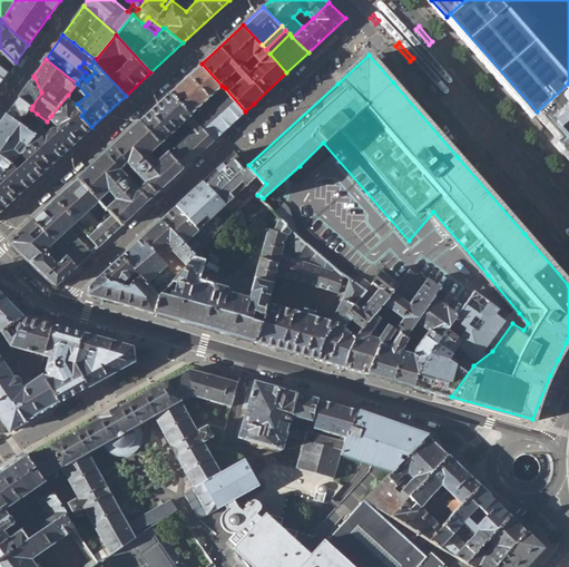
[(90,67),(84,62),(79,67),(86,72),(90,67)]
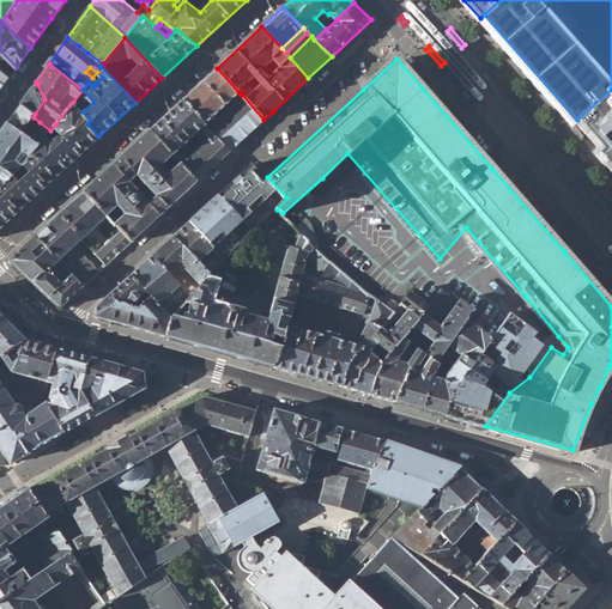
[(217,68),(183,99),(192,108),(197,103),(199,107),(194,111),(206,123),(238,92),(217,68)]
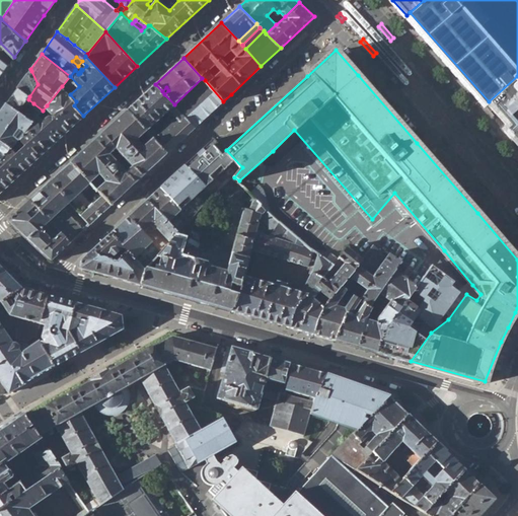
[(17,87),(29,96),(38,84),(31,71),(27,72),(17,87)]
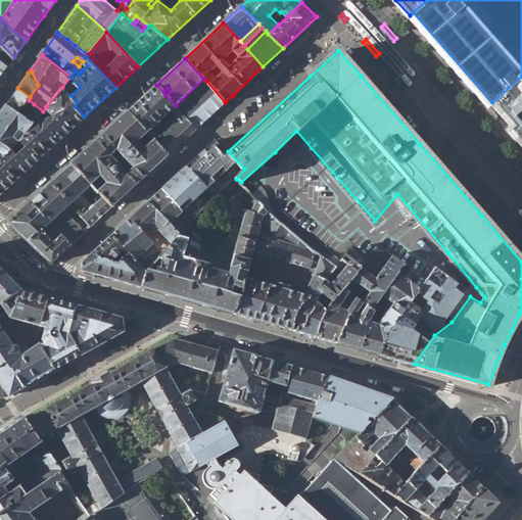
[(521,77),(492,102),(513,126),(509,129),(521,144),(521,77)]
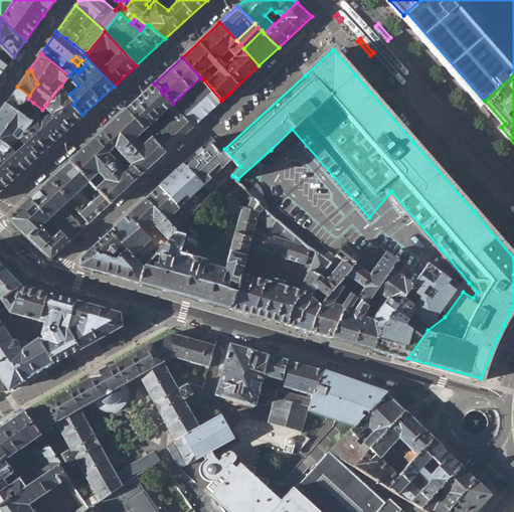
[(194,126),(221,101),(203,79),(175,106),(194,126)]
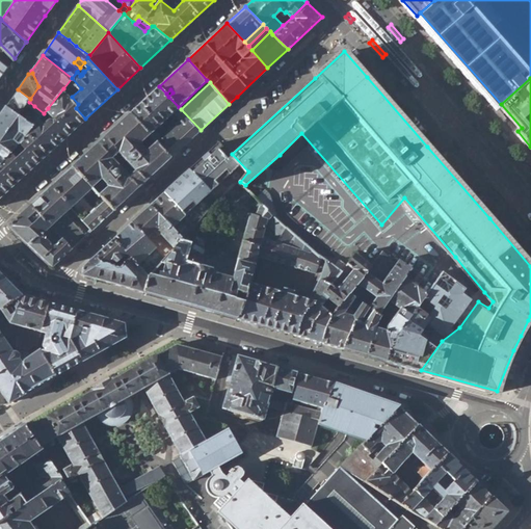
[(159,86),(131,112),(158,140),(163,136),(156,130),(176,111),(180,108),(179,107),(168,97),(166,94),(159,86)]
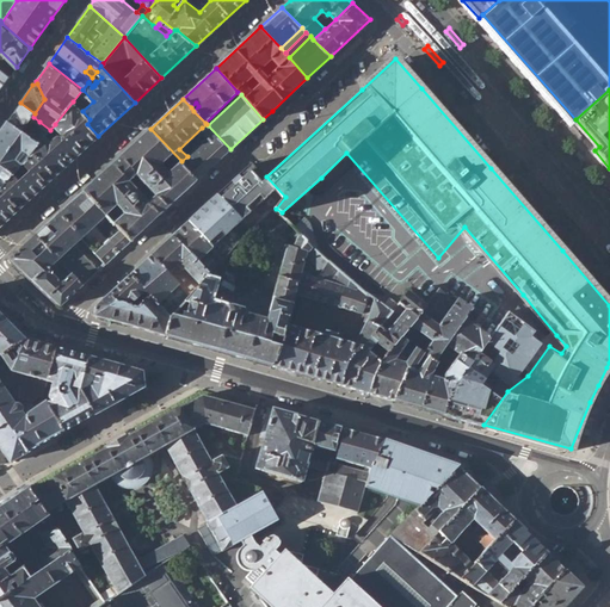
[(55,178),(98,136),(87,124),(90,119),(82,111),(73,101),(55,124),(65,132),(62,136),(57,136),(53,141),(47,135),(39,143),(34,152),(55,178)]
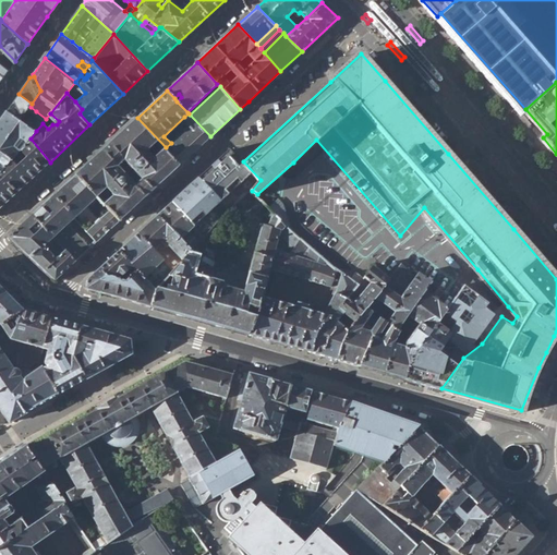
[(7,110),(22,120),(26,113),(32,117),(27,124),(36,131),(43,123),(46,119),(36,111),(31,107),(32,104),(19,94),(7,110)]
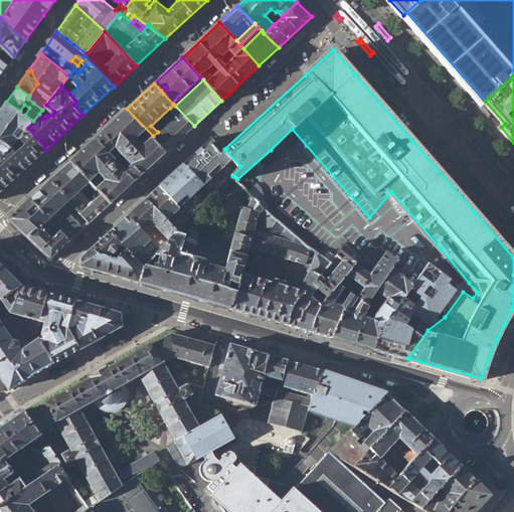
[(0,110),(0,162),(12,148),(19,139),(28,128),(33,121),(25,115),(20,111),(6,102),(0,110)]
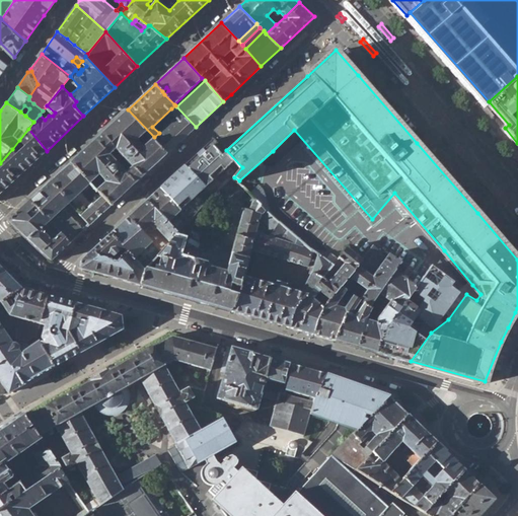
[(168,152),(196,127),(176,106),(175,105),(171,108),(177,116),(159,133),(154,137),(168,152)]
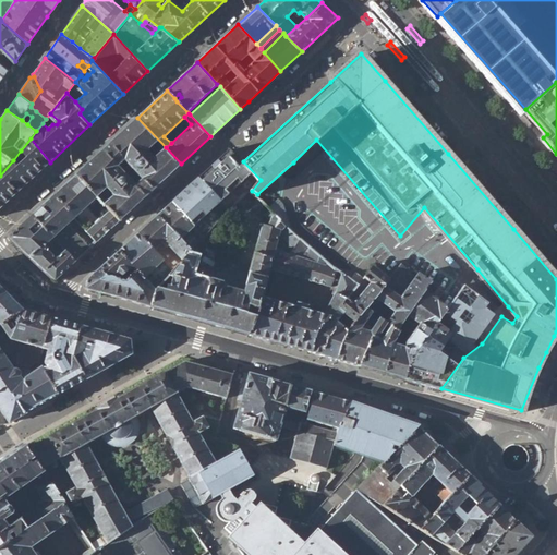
[(137,118),(76,173),(98,195),(111,208),(121,219),(181,164),(166,147),(137,118)]
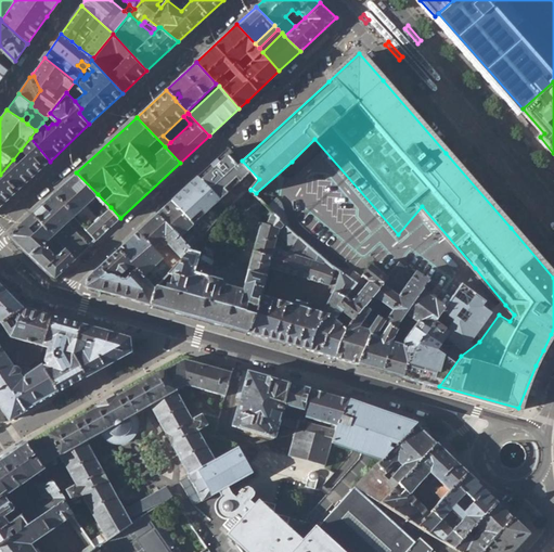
[(0,206),(50,162),(30,138),(21,150),(27,155),(13,169),(12,167),(16,163),(13,159),(0,175),(0,206)]
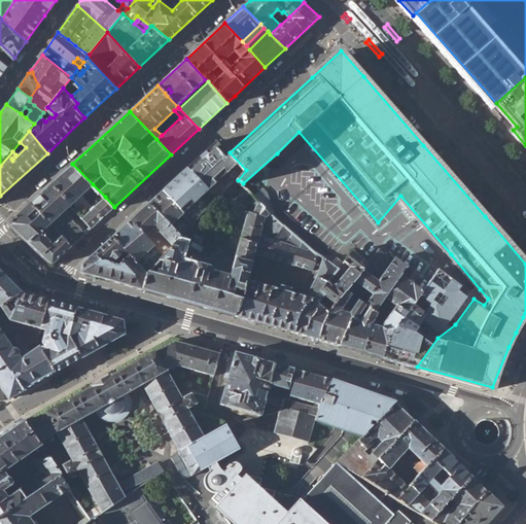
[(217,139),(189,166),(218,198),(226,189),(236,179),(238,180),(246,170),(230,152),(217,139)]
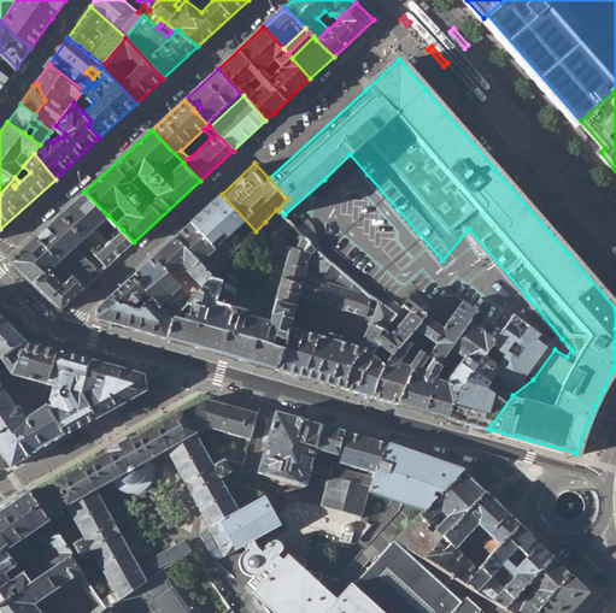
[(84,192),(62,214),(84,239),(109,216),(84,192)]
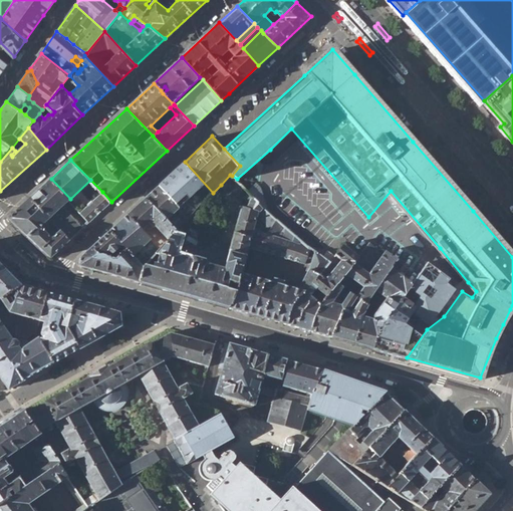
[(185,162),(159,186),(181,209),(190,219),(208,200),(213,193),(185,162)]
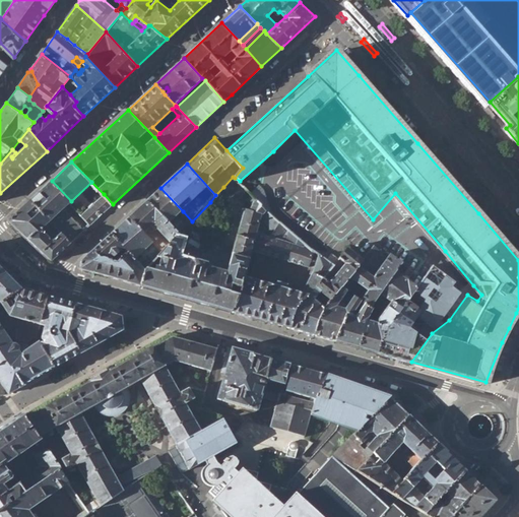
[(255,204),(257,198),(245,185),(240,181),(235,178),(233,177),(223,187),(238,198),(245,205),(250,199),(255,204)]
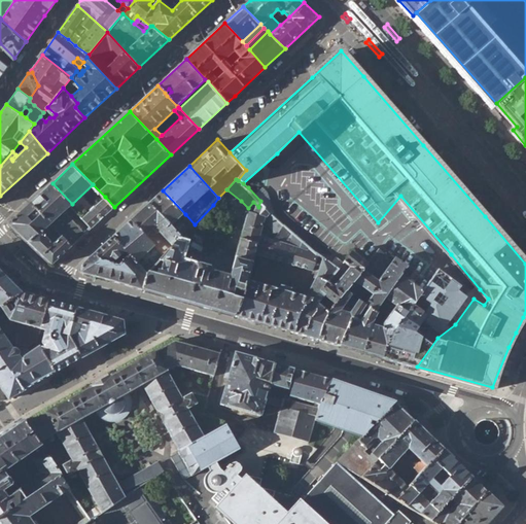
[(53,183),(30,203),(51,223),(72,204),(53,183)]
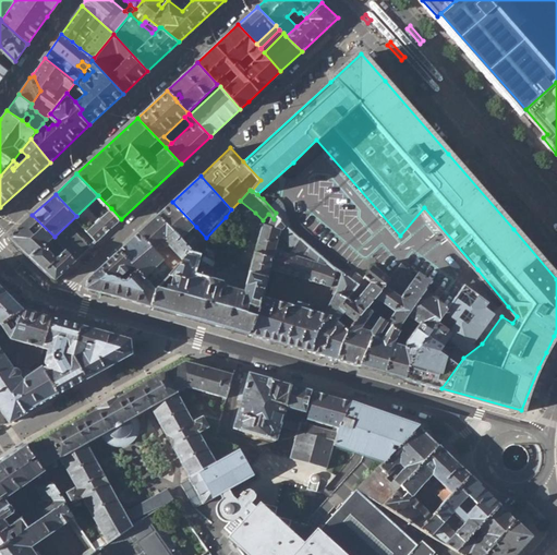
[(231,209),(226,217),(242,229),(255,213),(240,201),(231,209)]
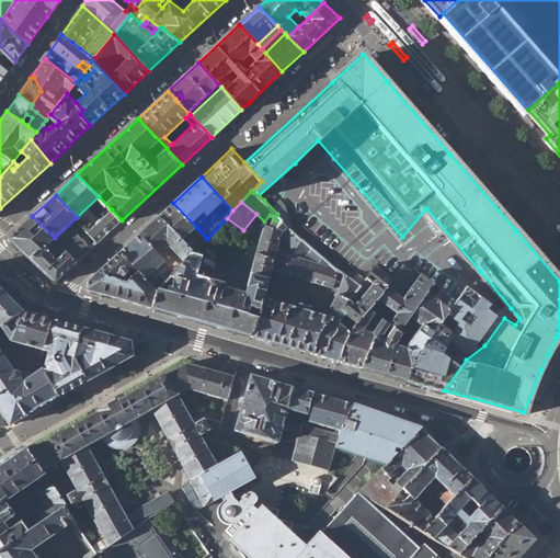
[(161,214),(141,232),(166,259),(184,241),(197,228),(173,203),(161,214)]
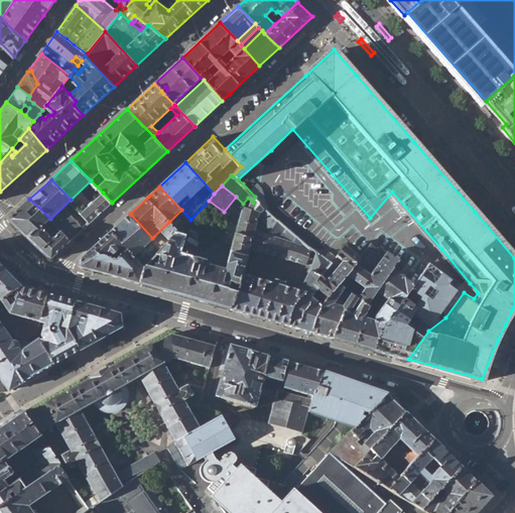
[(91,222),(112,203),(103,193),(83,213),(85,215),(91,222)]
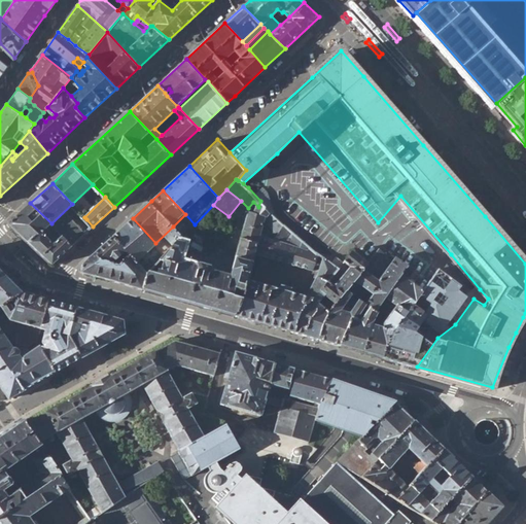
[(146,289),(237,315),(248,280),(255,251),(261,233),(266,220),(267,216),(269,215),(272,212),(260,201),(258,207),(255,212),(250,212),(232,276),(212,270),(213,268),(211,266),(202,264),(200,265),(199,267),(180,260),(186,244),(180,242),(168,254),(149,274),(146,289)]
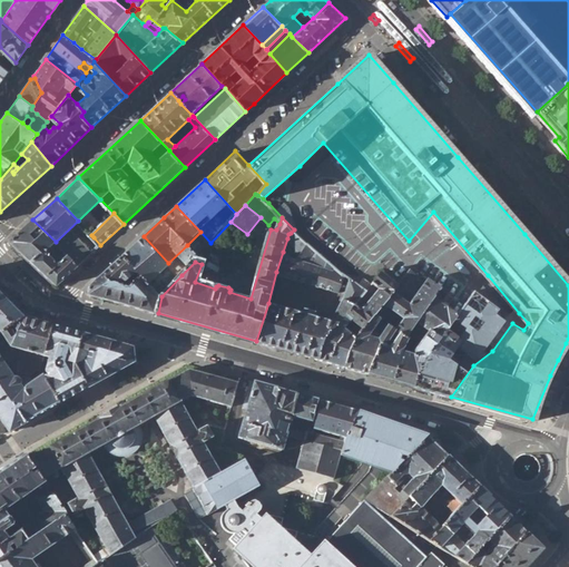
[(60,283),(78,265),(68,255),(56,242),(32,220),(11,238),(11,242),(56,283),(60,283)]
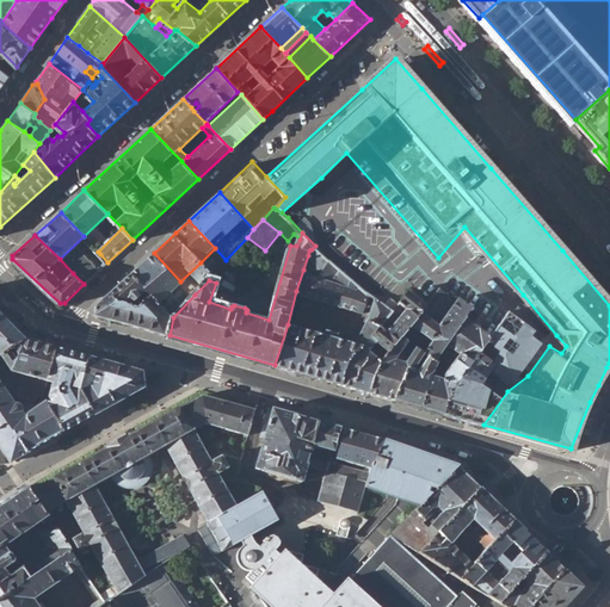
[(315,246),(312,249),(309,251),(308,255),(324,270),(319,276),(303,270),(296,291),(364,313),(373,292),(333,260),(331,260),(315,246)]
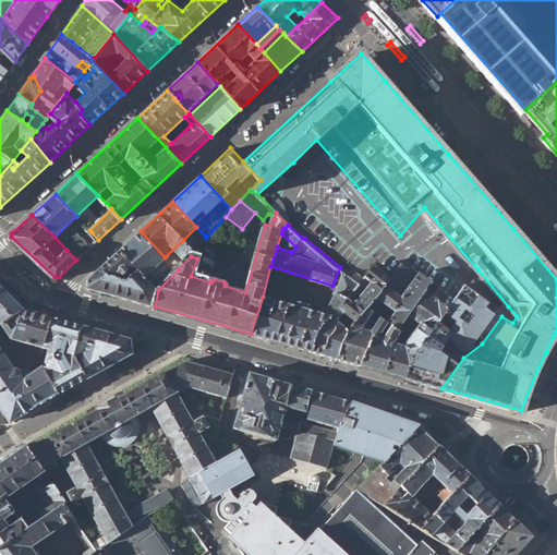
[(196,227),(183,240),(195,251),(206,238),(196,227)]
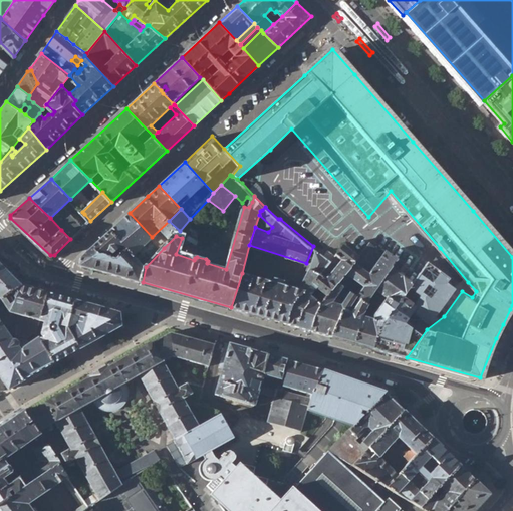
[(130,213),(110,230),(123,244),(126,247),(146,267),(164,248),(152,237),(130,213)]
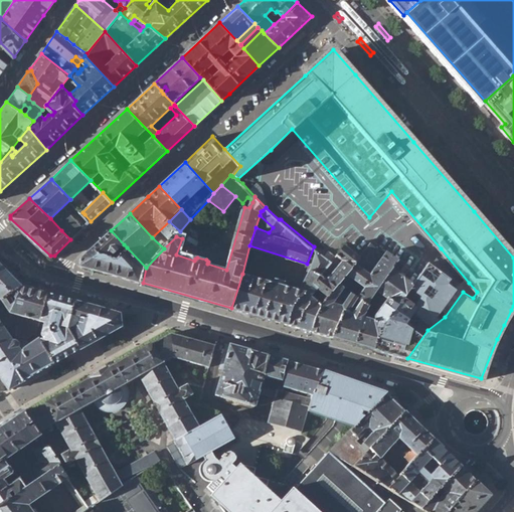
[(70,239),(91,221),(84,214),(66,229),(64,228),(61,230),(70,239)]
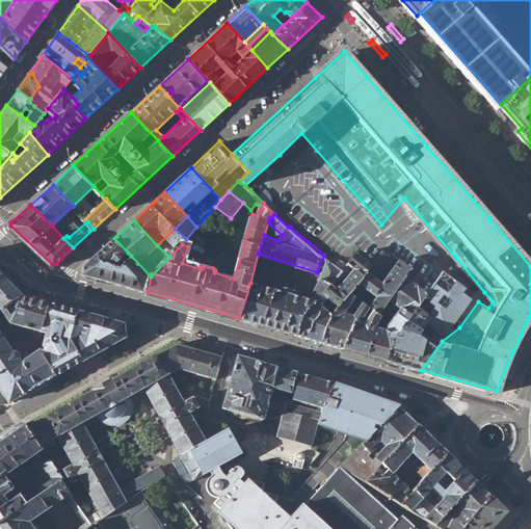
[(85,274),(148,292),(151,276),(131,256),(121,265),(116,263),(128,253),(114,238),(85,265),(84,271),(85,271),(85,274)]
